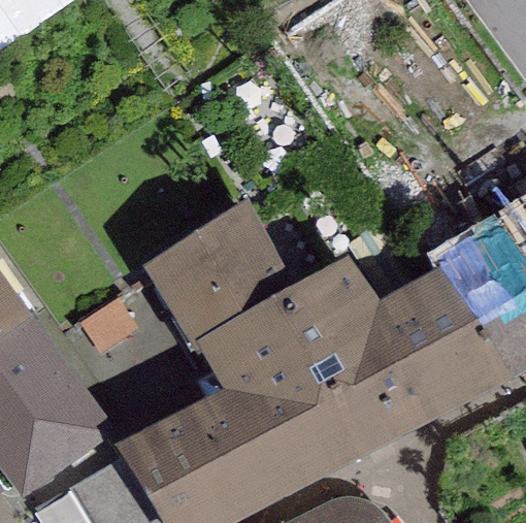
[(525,156),(482,181),(507,220),(525,251),(525,156)]
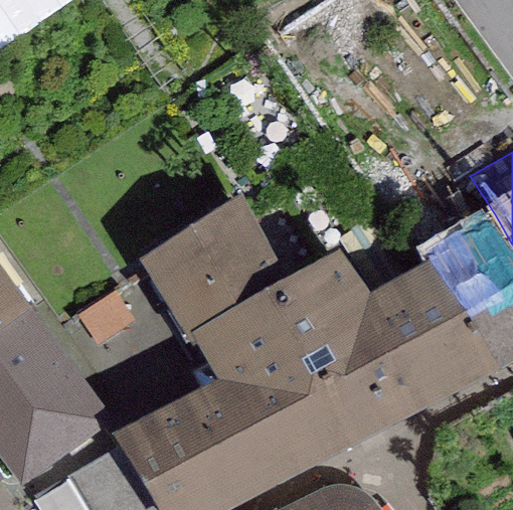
[(243,194),(138,258),(190,343),(199,338),(218,377),(113,431),(122,449),(68,480),(86,509),(229,509),(503,370),(500,365),(512,359),(512,244),(495,214),(417,251),(426,262),(369,289),(340,245),(285,270),(243,194)]
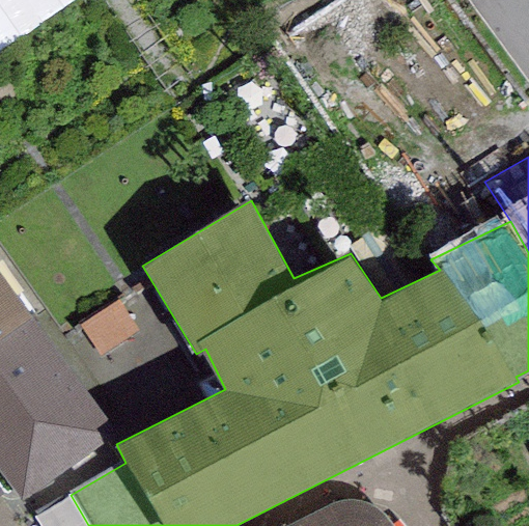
[(0,340),(33,319),(0,271),(0,340)]
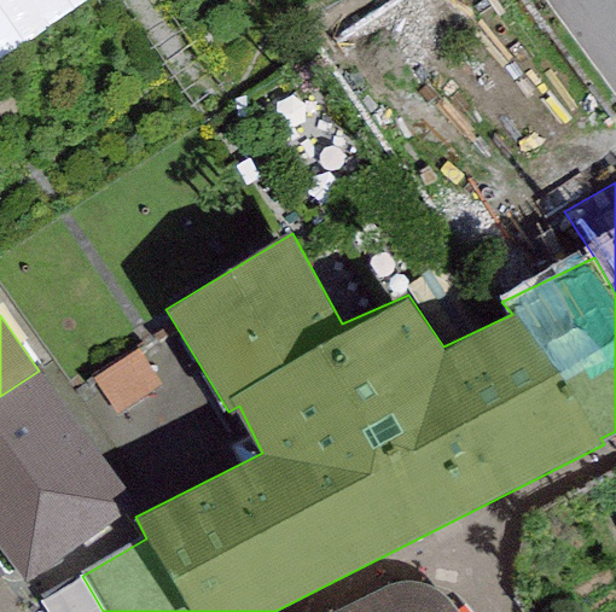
[(39,371),(0,396),(0,548),(27,586),(138,506),(39,371)]
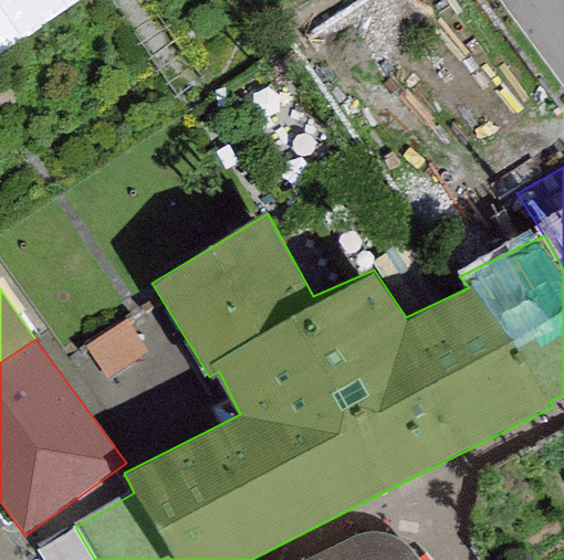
[(359,536),(313,559),(419,559),(414,551),(399,540),(388,536),(374,534),(359,536)]
